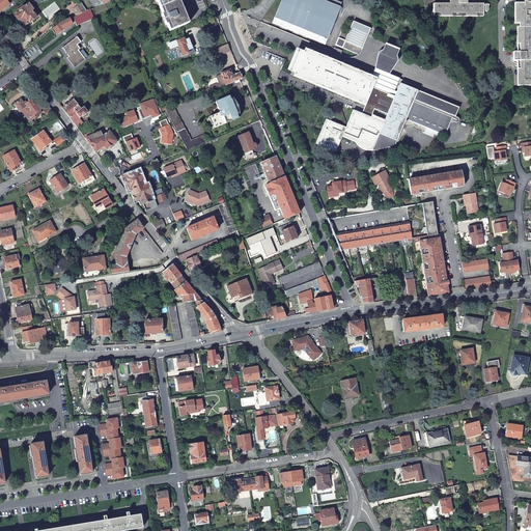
[(6,0),(0,0),(0,10),(1,10),(9,4),(6,0)]
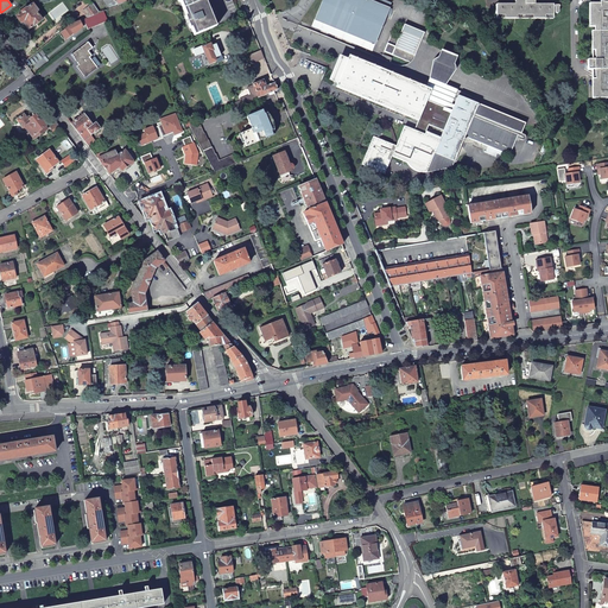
[(102,0),(109,10),(118,6),(113,0),(102,0)]
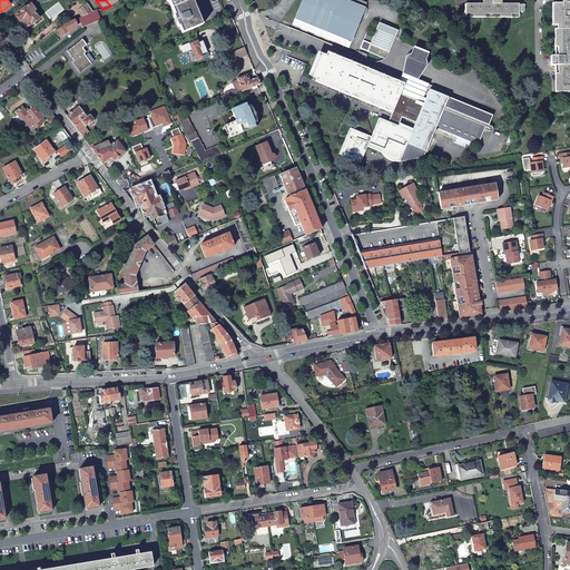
[(183,32),(203,25),(192,0),(166,0),(167,1),(169,1),(175,15),(174,15),(178,26),(179,26),(183,32)]
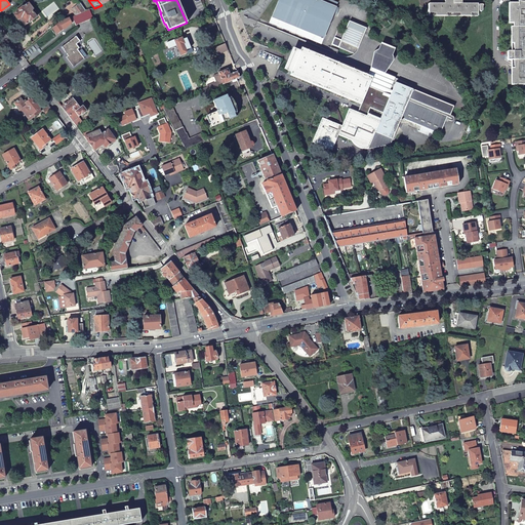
[(279,0),(271,23),(321,43),(338,3),(331,0),(279,0)]
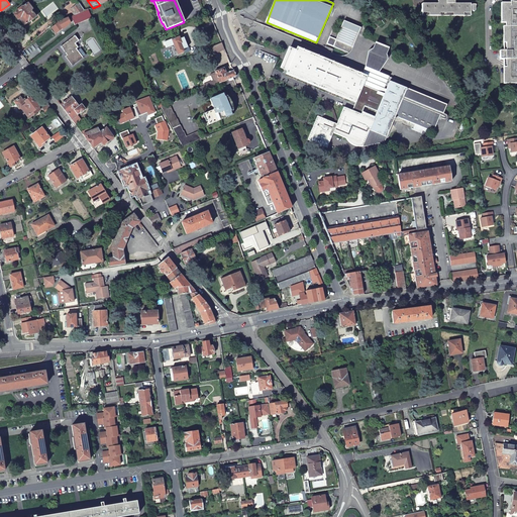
[(463,0),(437,0),(437,6),(421,6),(421,18),(471,17),(471,8),(472,8),(472,10),(472,11),(473,12),(474,12),(475,12),(475,11),(475,6),(471,6),(471,5),(453,5),(453,2),(462,1),(463,0)]
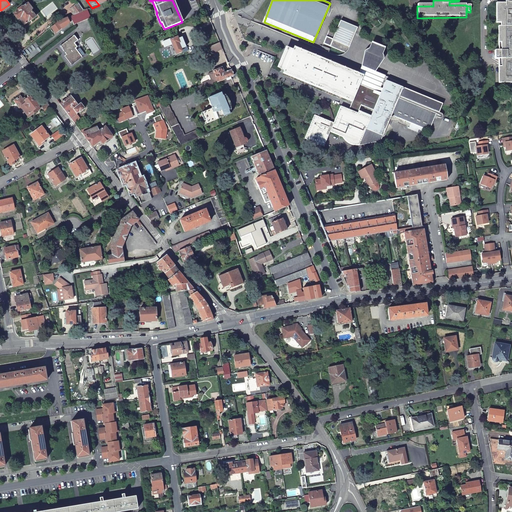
[(511,0),(503,0),(505,2),(505,4),(496,4),(496,24),(500,24),(500,28),(498,28),(498,51),(495,51),(495,60),(499,60),(498,84),(511,83),(511,2),(511,3),(511,1),(511,0)]
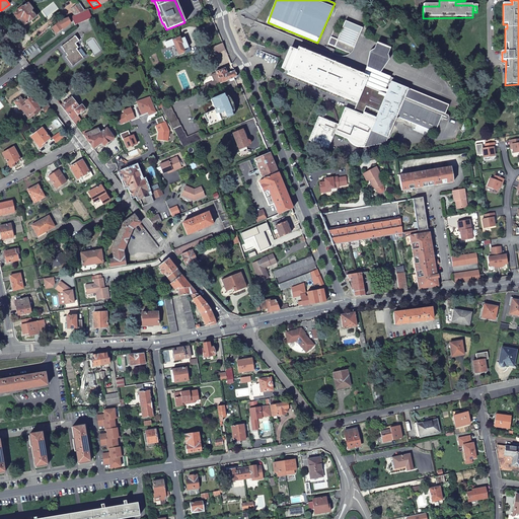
[(38,16),(28,4),(15,14),(24,26),(38,16)]
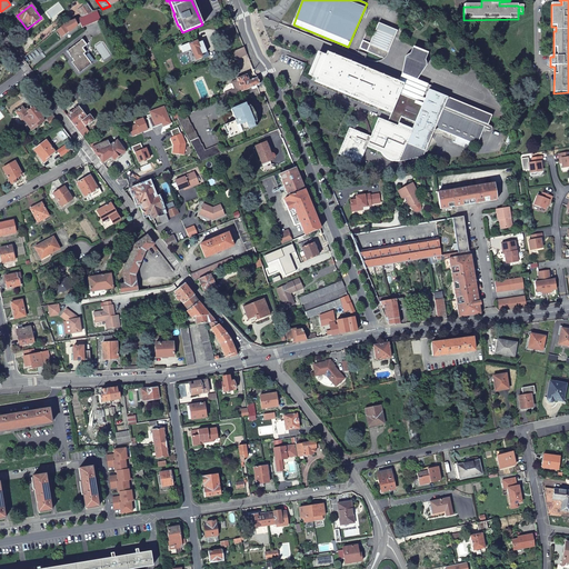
[(83,17),(93,13),(89,6),(80,11),(83,17)]
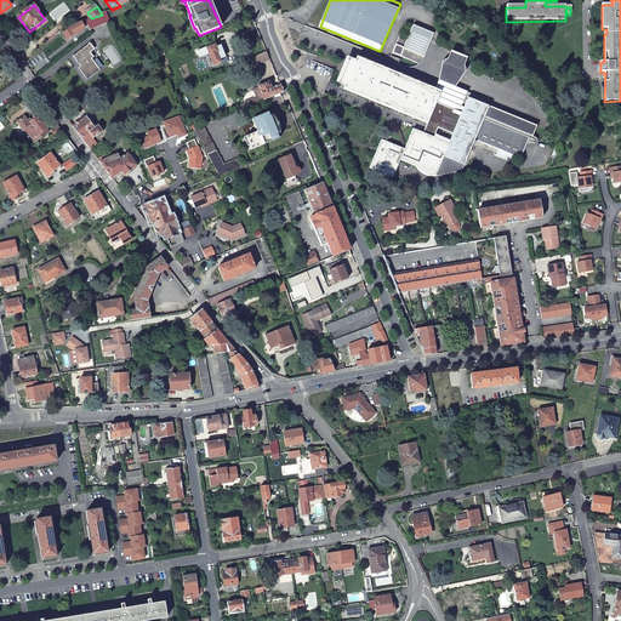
[(90,30),(110,22),(109,20),(106,12),(102,15),(91,18),(86,21),(90,30)]
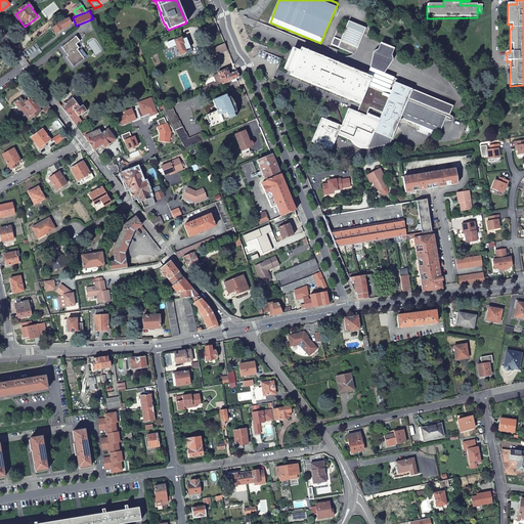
[(58,24),(53,28),(56,33),(62,28),(63,30),(72,24),(70,18),(58,24)]
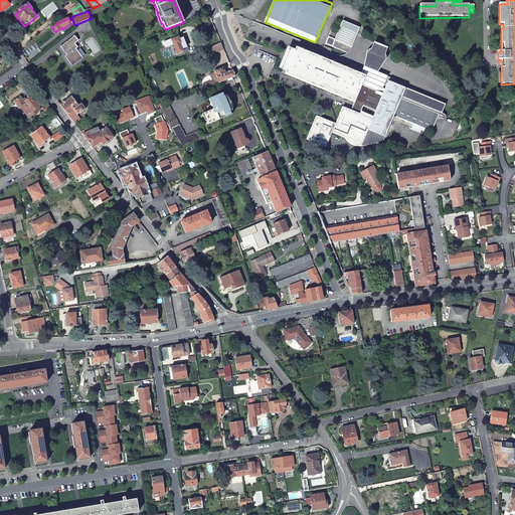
[(332,31),(326,45),(348,54),(348,53),(350,51),(360,29),(343,22),(338,34),(332,31)]
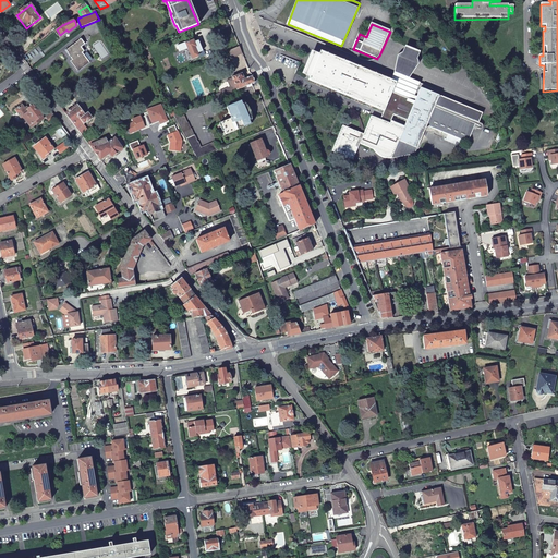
[(72,59),(70,61),(77,72),(89,63),(82,53),(84,52),(81,48),(85,45),(81,39),(65,50),(72,59)]
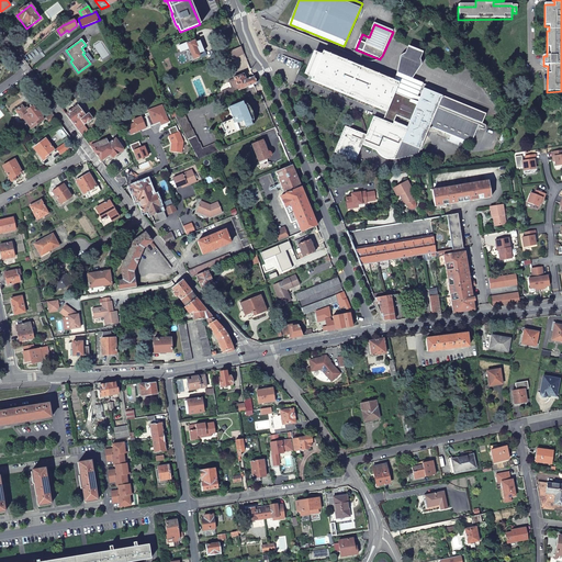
[(195,43),(195,41),(186,44),(188,48),(193,59),(202,56),(201,54),(204,53),(199,42),(195,43)]
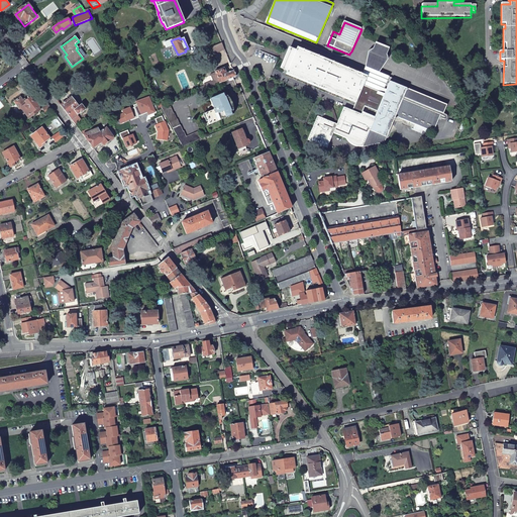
[(225,49),(222,42),(211,46),(214,54),(225,49)]
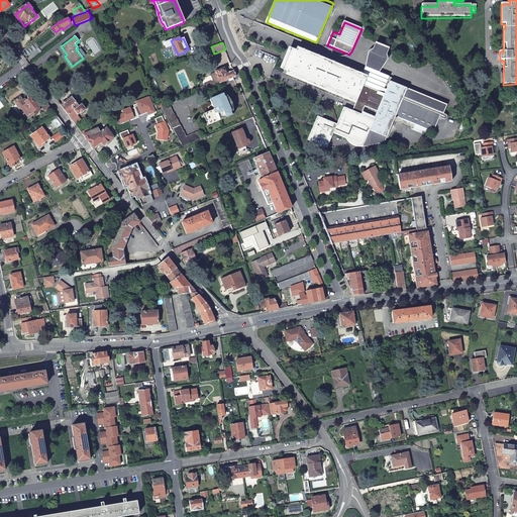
[(20,53),(25,60),(31,56),(26,47),(20,53)]
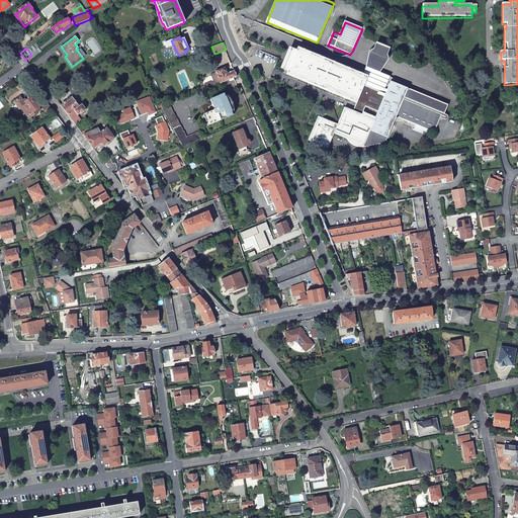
[(402,84),(378,74),(370,70),(366,79),(361,77),(297,49),(296,51),(293,50),(290,53),(287,56),(285,62),(284,66),(284,71),(287,72),(286,75),(356,103),(352,111),(344,108),(337,125),(318,117),(308,141),(327,149),(334,134),(346,139),(346,141),(352,146),(355,148),(363,148),(365,143),(372,146),(384,144),(396,117),(416,126),(425,130),(424,133),(427,134),(428,131),(434,134),(440,118),(445,120),(447,120),(448,119),(448,118),(448,117),(447,116),(444,114),(446,107),(444,105),(441,104),(438,103),(436,101),(429,100),(427,98),(424,97),(422,97),(420,95),(417,93),(414,93),(407,91),(407,90),(401,87),(402,84)]
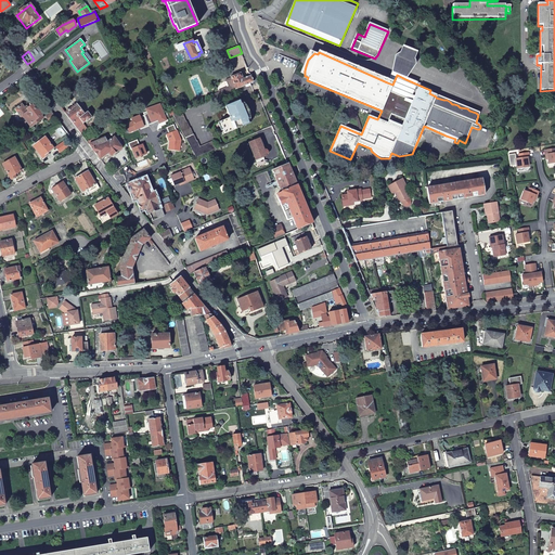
[(397,75),(405,79),(410,72),(415,65),(414,62),(413,60),(411,56),(409,55),(407,54),(402,53),(398,54),(395,56),(392,64),(391,73),(397,75)]
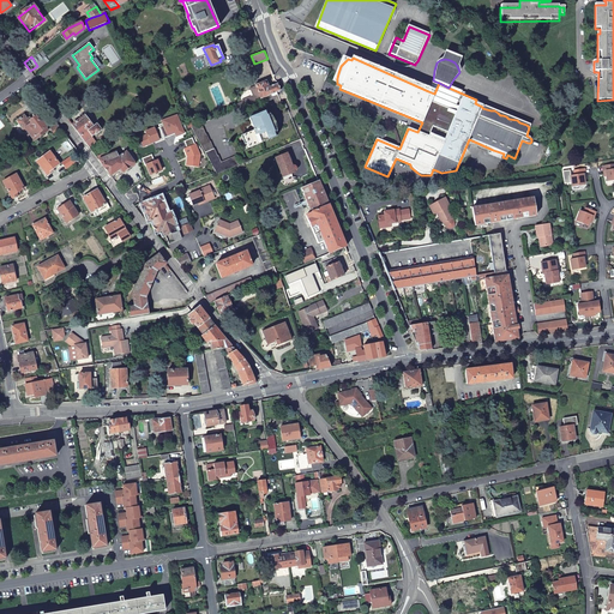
[(439,83),(433,80),(428,91),(434,94),(439,83)]
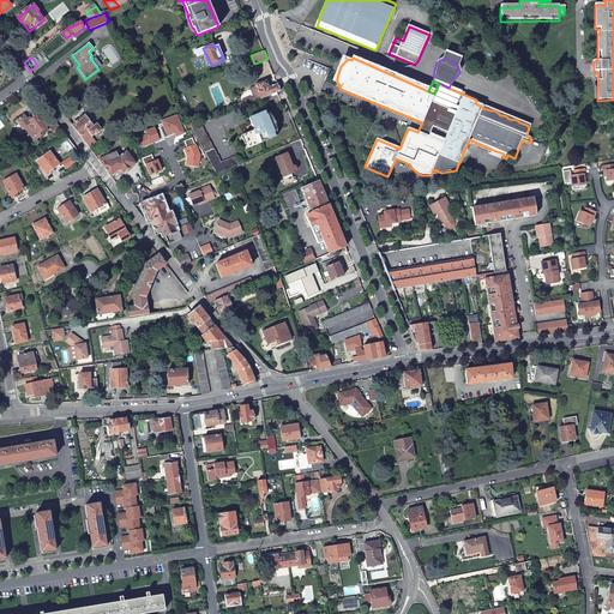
[(256,101),(281,90),(277,84),(268,88),(265,82),(262,83),(260,82),(257,83),(256,85),(257,86),(256,86),(252,89),(251,90),(254,96),(256,101)]
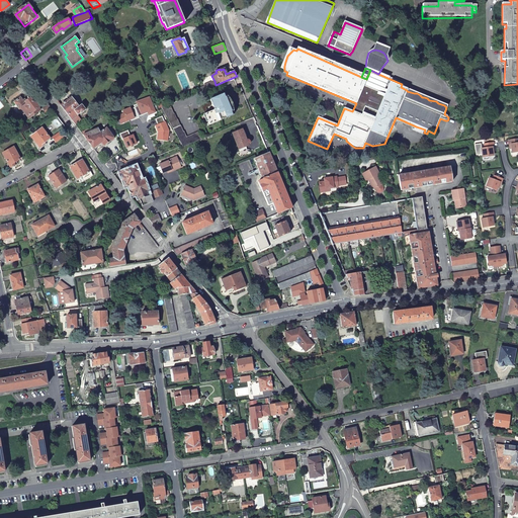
[(270,77),(266,86),(266,87),(271,89),(275,79),(270,77)]
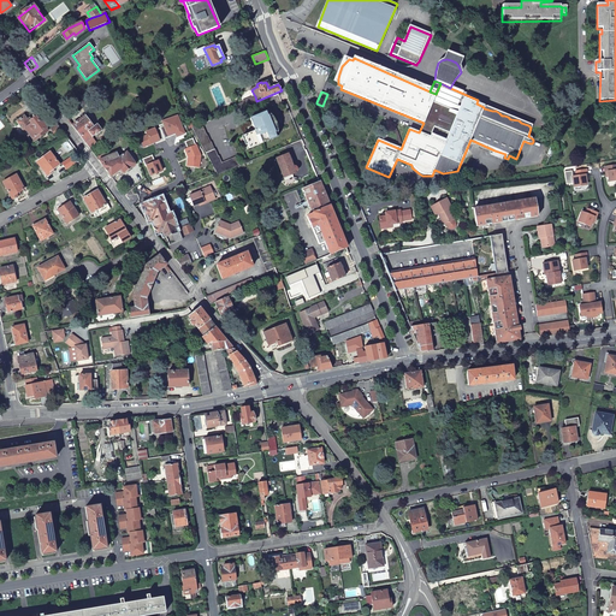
[(247,150),(274,140),(272,136),(273,136),(272,129),(271,125),(266,120),(264,118),(261,114),(246,122),(252,132),(250,134),(243,138),(244,142),(243,143),(247,150)]
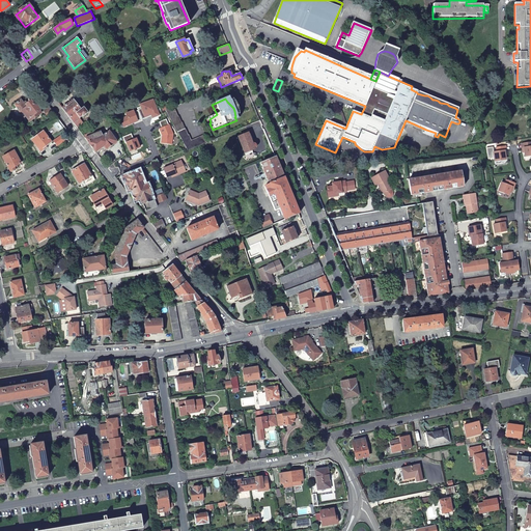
[(29,123),(43,113),(36,106),(35,107),(31,102),(27,105),(25,102),(23,104),(21,101),(14,106),(21,114),(23,113),(26,116),(24,118),(29,123)]
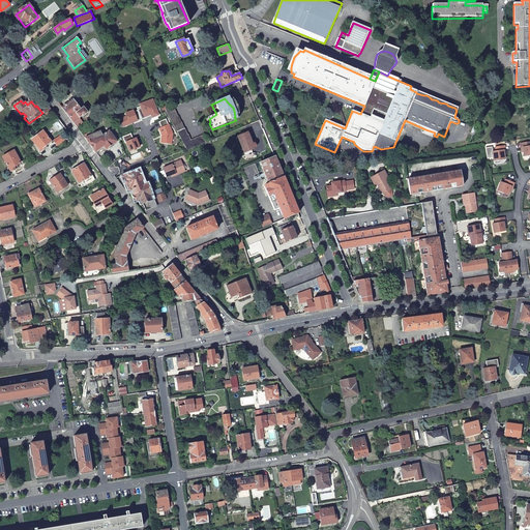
[(72,100),(62,108),(77,127),(83,122),(79,118),(82,116),(83,117),(88,113),(84,108),(80,110),(72,100)]
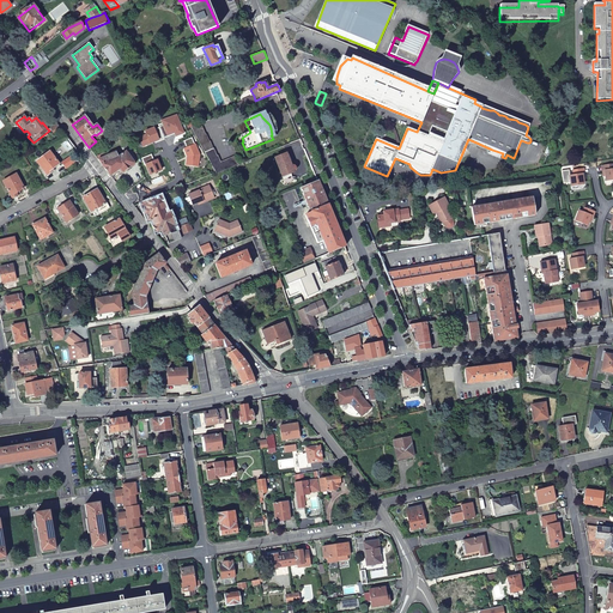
[(159,128),(164,139),(168,138),(168,137),(175,133),(175,135),(176,138),(183,134),(176,116),(162,122),(163,125),(158,127),(159,128)]
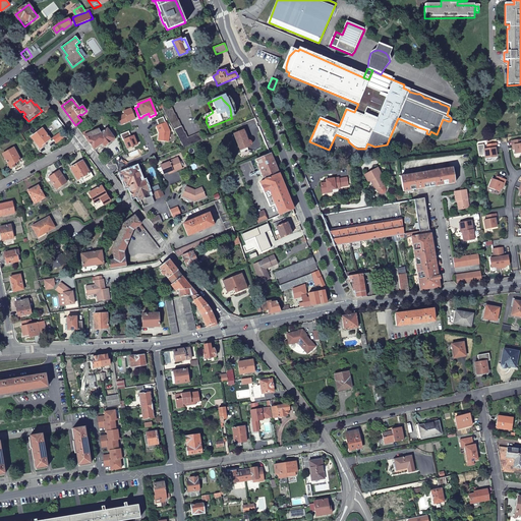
[(165,107),(163,108),(182,148),(194,142),(197,141),(201,139),(199,132),(186,138),(184,131),(183,132),(181,126),(180,126),(177,120),(174,114),(170,105),(169,105),(165,107)]
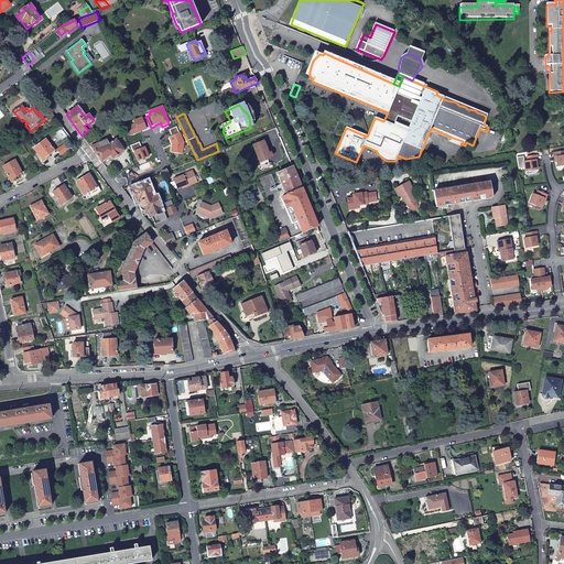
[(151,128),(147,118),(142,120),(141,119),(133,122),(134,126),(128,128),(131,136),(142,131),(145,130),(147,131),(151,129),(151,128)]
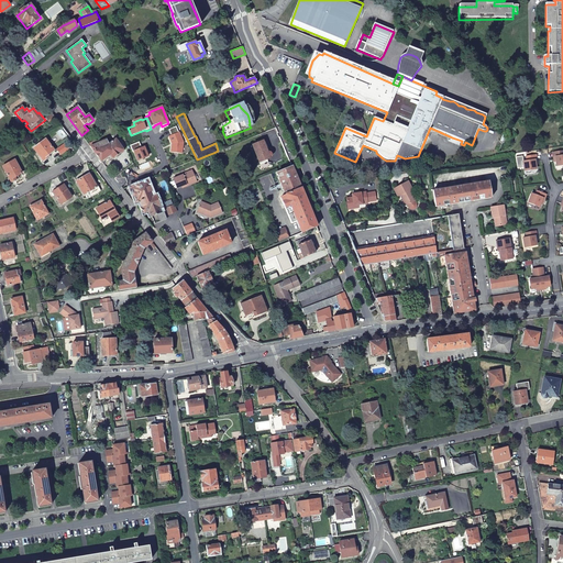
[(170,147),(169,153),(180,154),(183,143),(178,133),(175,128),(168,131),(170,136),(168,138),(172,145),(173,145),(174,146),(170,147)]
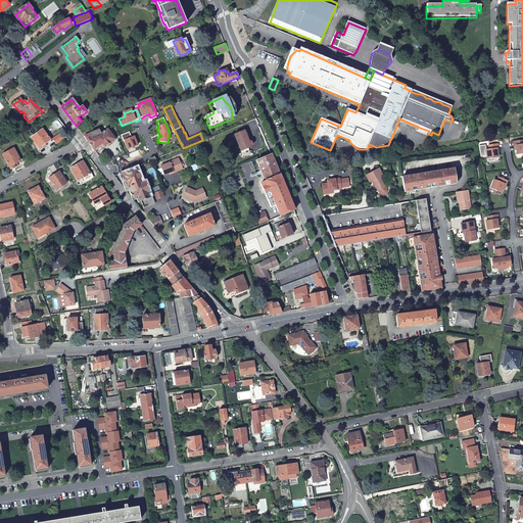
[(83,135),(94,149),(102,143),(105,147),(114,139),(108,131),(108,130),(100,133),(97,128),(89,131),(90,133),(83,135)]
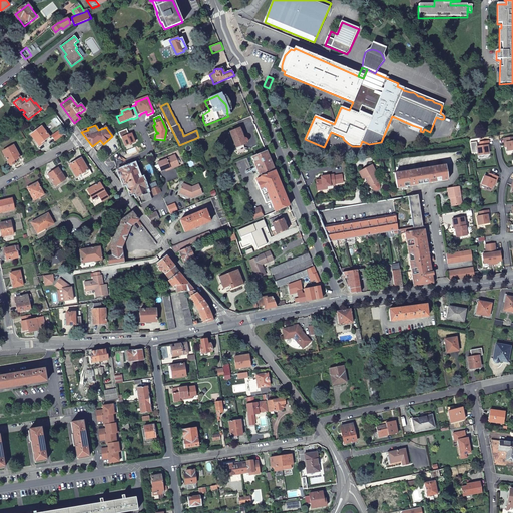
[(419,134),(420,131),(421,128),(412,125),(410,130),(419,134)]
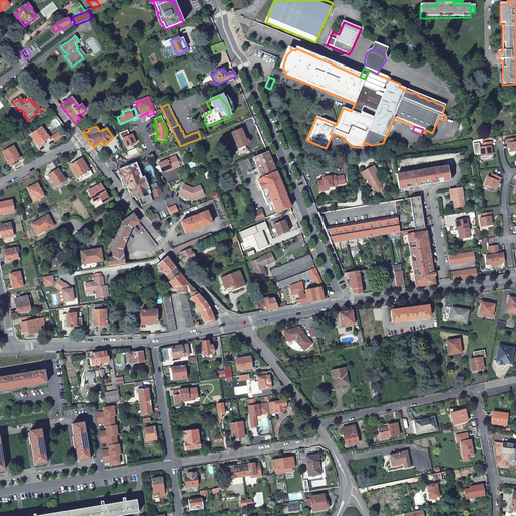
[(49,138),(41,129),(31,136),(39,147),(44,144),(43,143),(49,138)]
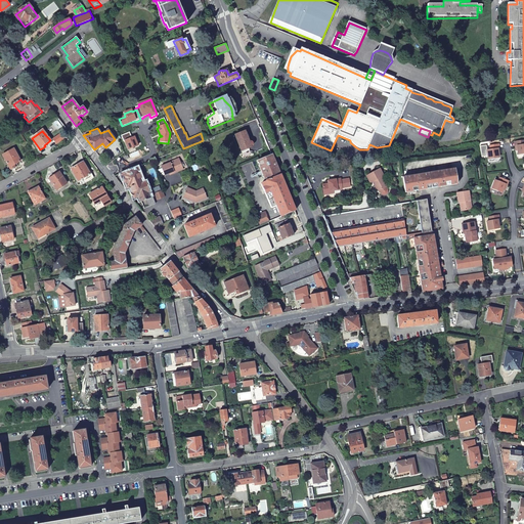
[(234,135),(243,155),(249,151),(248,148),(252,146),(252,145),(252,143),(251,142),(249,141),(245,131),(234,135)]
